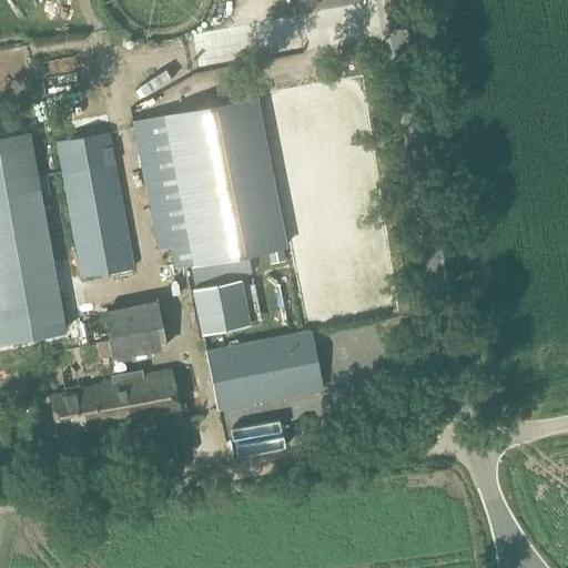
[(288,246),(257,95),(161,115),(190,266),(288,246)]
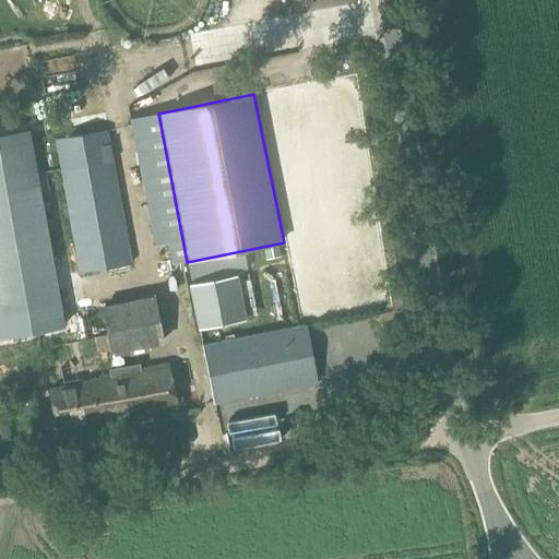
[(32,126),(0,131),(0,336),(67,324),(32,126)]
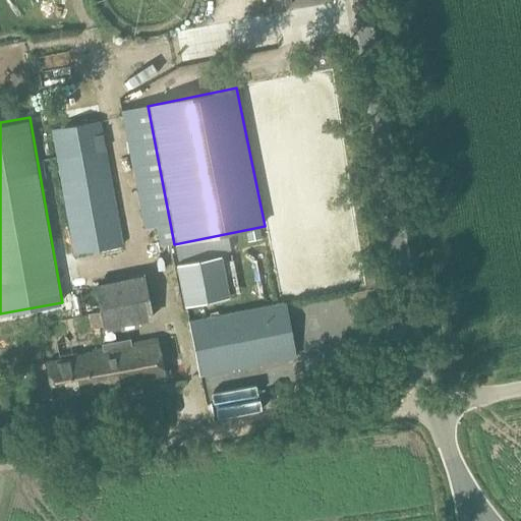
[(73,253),(123,244),(102,119),(50,128),(73,253)]
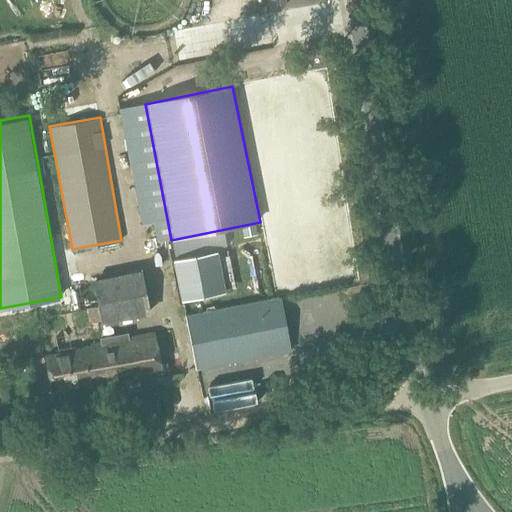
[(141,163),(140,144),(123,144),(124,164),(141,163)]
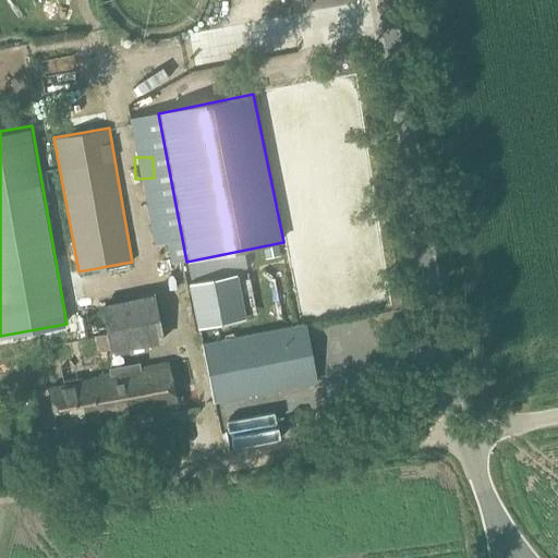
[(156,262),(160,283),(170,282),(166,259),(156,262)]
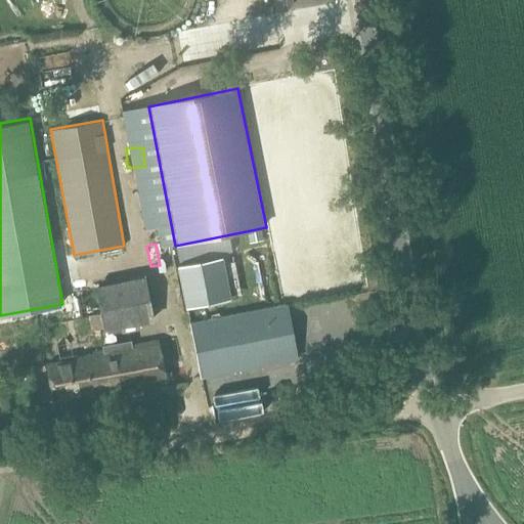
[(180,266),(187,309),(231,302),(223,259),(180,266)]
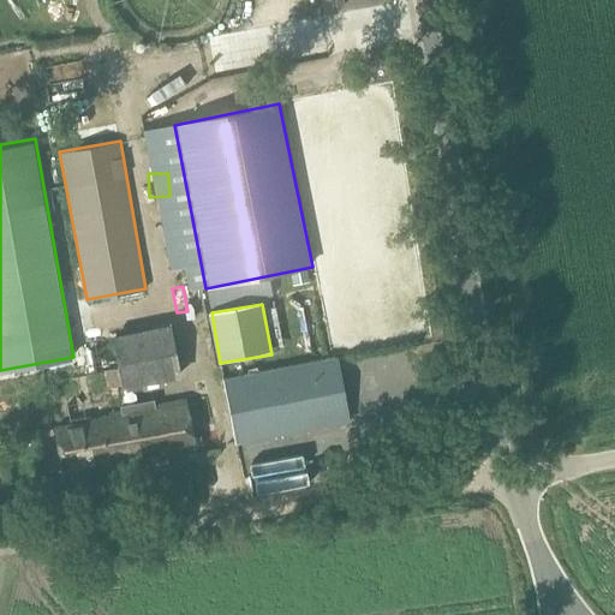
[(112,335),(121,388),(180,377),(169,323),(112,335)]
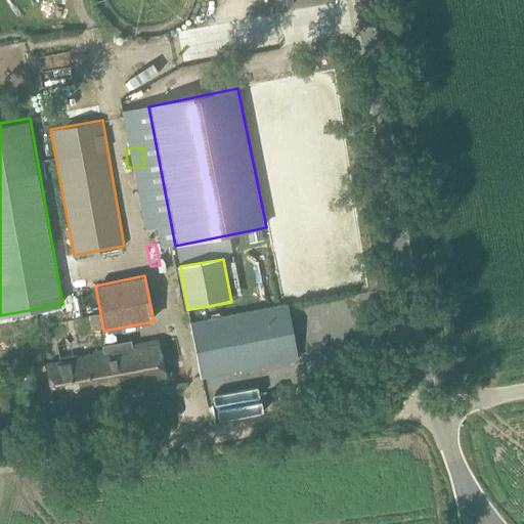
[(201,377),(297,359),(289,306),(191,322),(201,377)]
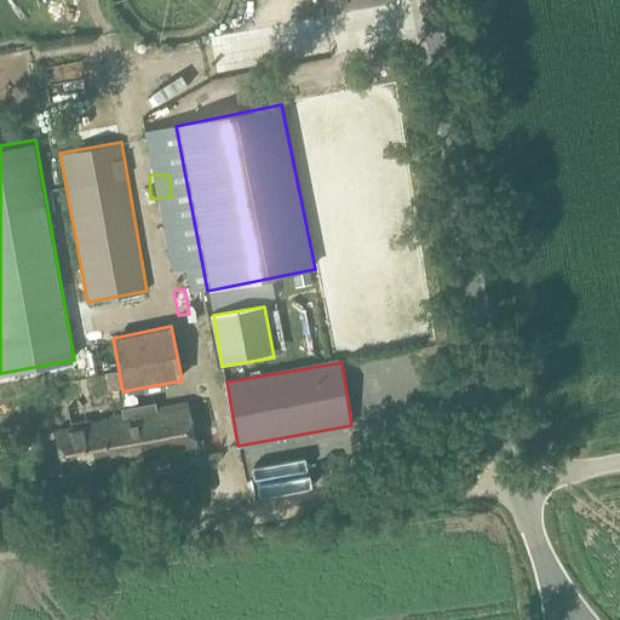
[(105,405),(120,401),(114,383),(101,388),(105,405)]
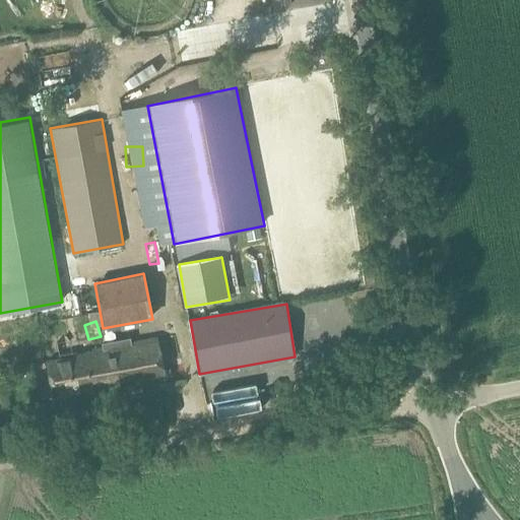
[(48,360),(55,398),(163,378),(155,339),(48,360)]
